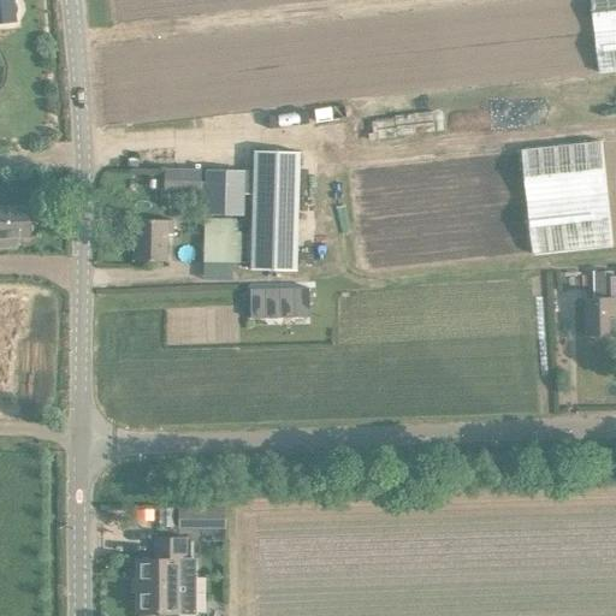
[(0,0),(0,22),(13,21),(12,15),(13,13),(15,12),(15,10),(15,9),(15,6),(15,5),(13,4),(12,3),(11,1),(10,0),(0,0)]
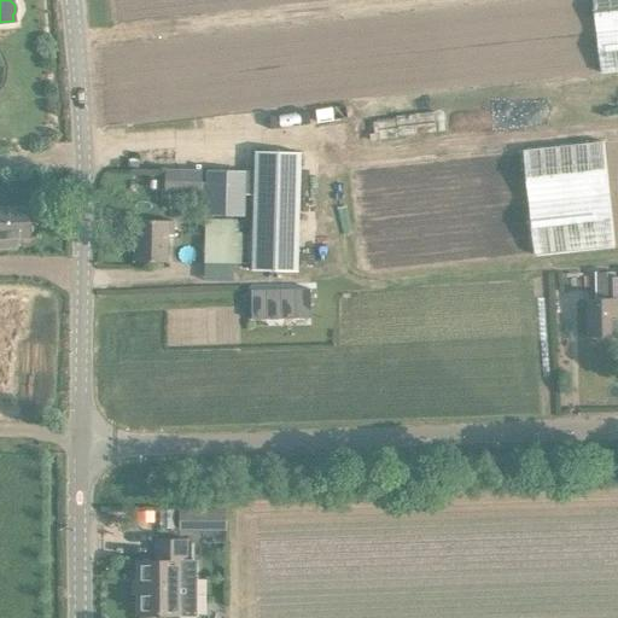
[(117,0),(118,17),(200,12),(200,7),(245,5),(244,0),(117,0)]
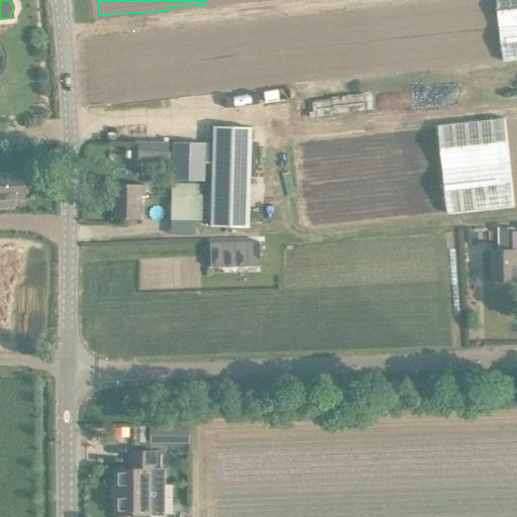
[(246,226),(249,127),(212,126),(211,149),(203,148),(203,143),(172,142),(172,153),(167,153),(167,142),(136,141),(136,161),(167,162),(167,161),(171,161),(171,180),(202,180),(203,156),(211,156),(209,225),(246,226)]
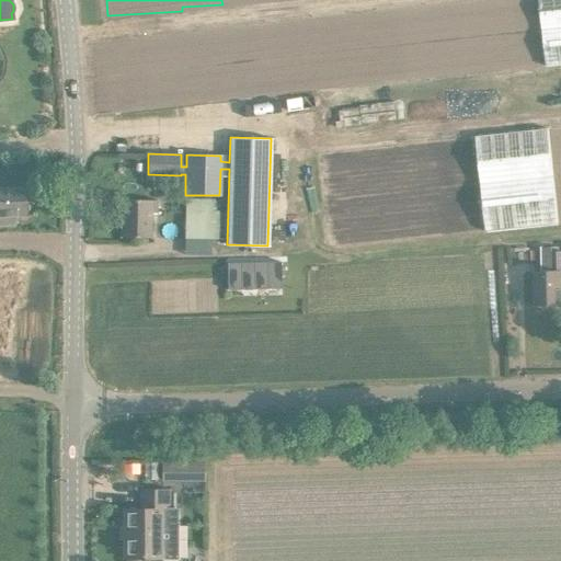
[(0,225),(12,225),(14,221),(14,216),(25,216),(25,212),(27,209),(27,203),(25,202),(24,189),(0,189),(0,225)]
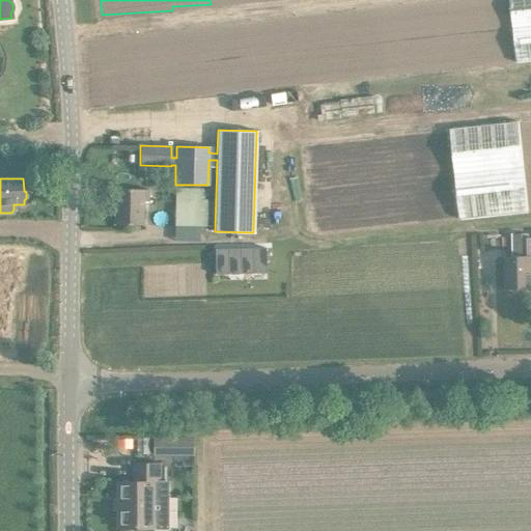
[(198,226),(199,187),(176,186),(175,226),(198,226)]
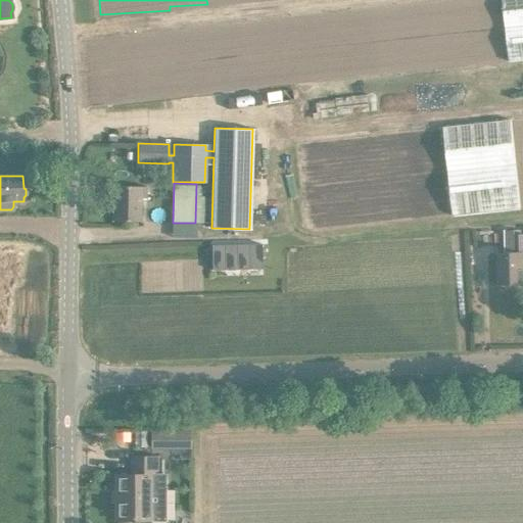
[(144,187),(112,187),(110,187),(110,221),(139,222),(139,202),(144,201),(144,187)]
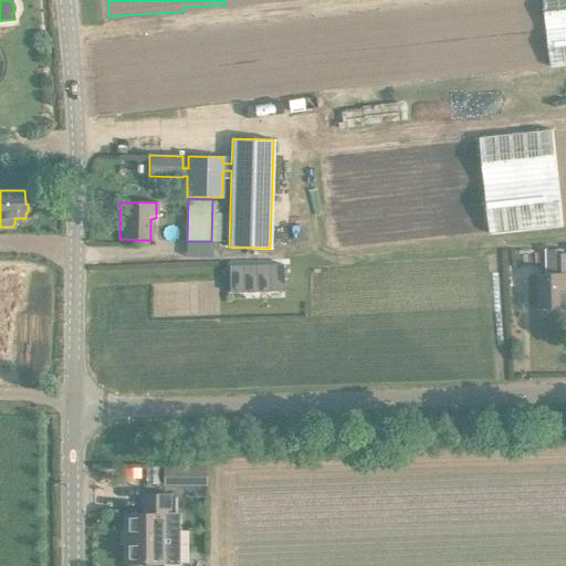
[(565,308),(565,248),(564,249),(564,255),(557,255),(557,250),(546,250),(546,268),(551,268),(552,276),(540,276),(540,310),(565,308)]
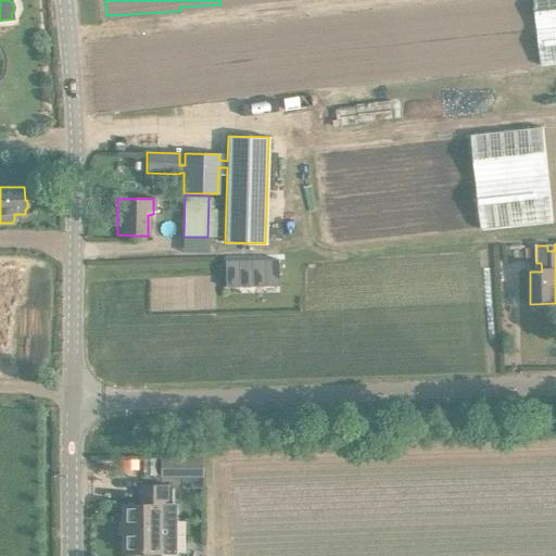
[(277,258),(224,261),(225,287),(278,286),(277,258)]
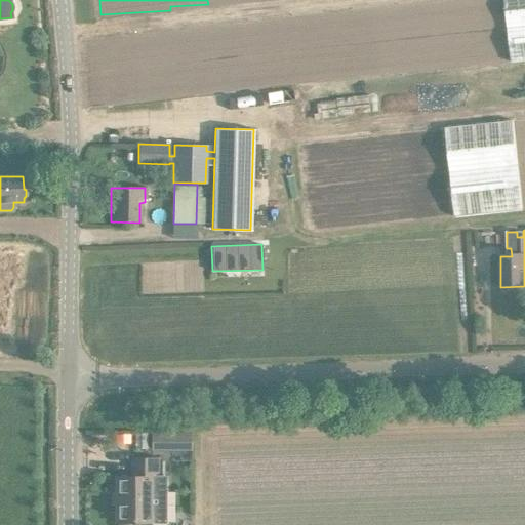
[(190,432),(151,432),(151,450),(190,450),(190,432)]
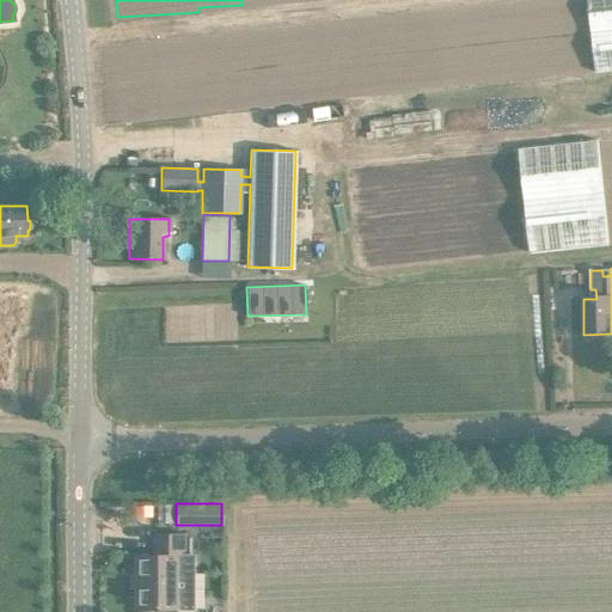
[(184,534),(154,536),(154,556),(135,556),(135,576),(132,576),(132,587),(135,587),(135,609),(139,609),(138,611),(152,611),(153,609),(190,607),(190,555),(184,555),(184,534)]
